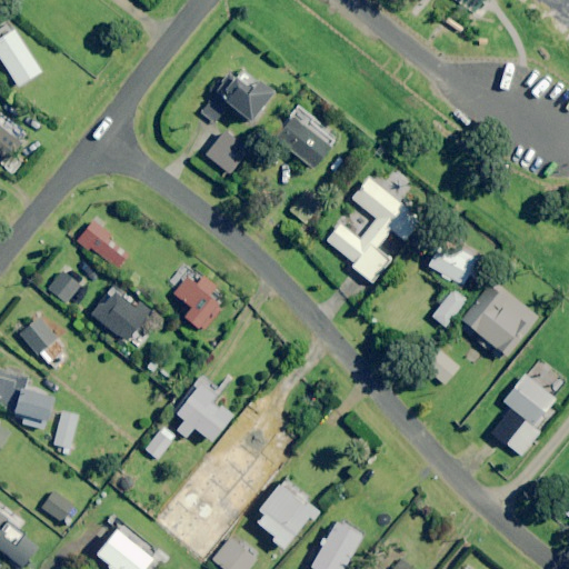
[(482,0),(453,0),(473,13),(482,0)]
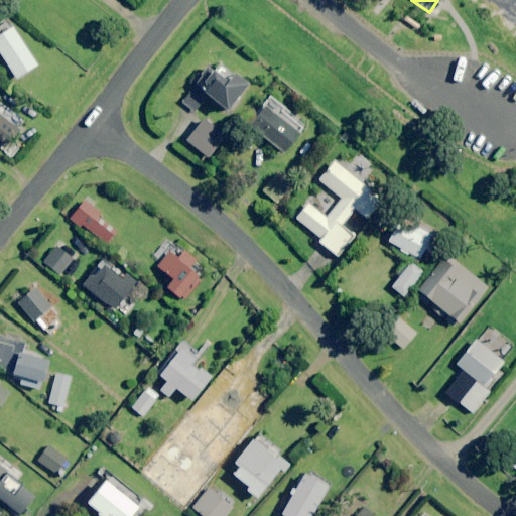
[(37,67),(13,27),(0,35),(0,56),(15,81),(37,67)]
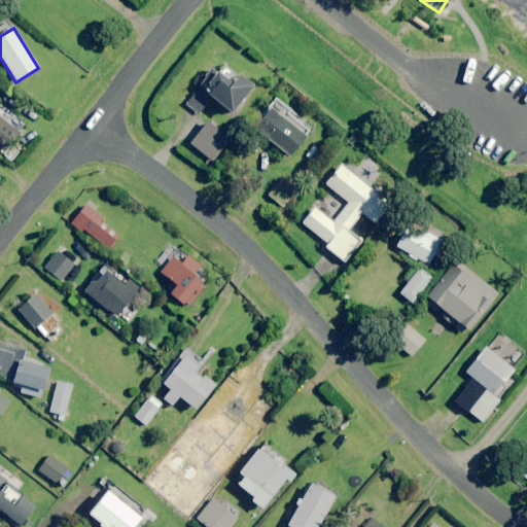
[(211,67),(184,106),(201,117),(213,99),(236,114),(254,86),(224,67),(220,73),(211,67)]
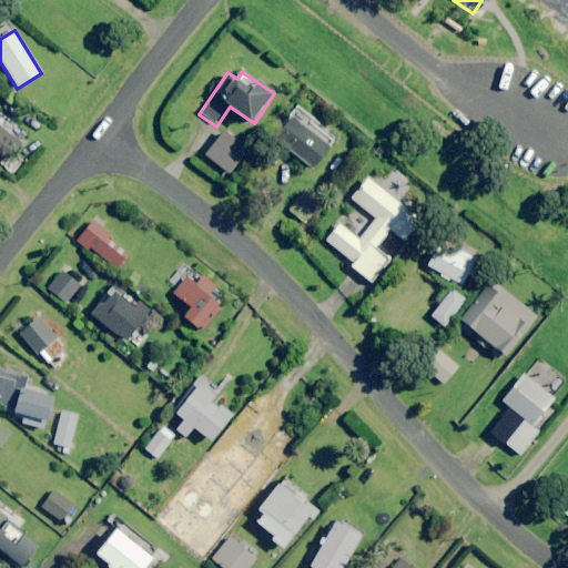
[(313,121),(298,109),(283,128),(285,130),(276,141),(313,169),(334,142),(311,124),(313,121)]
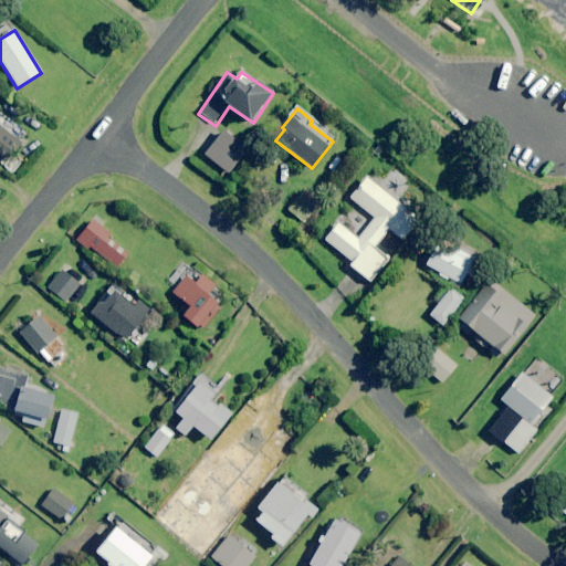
[(21,144),(0,125),(0,158),(6,164),(21,144)]
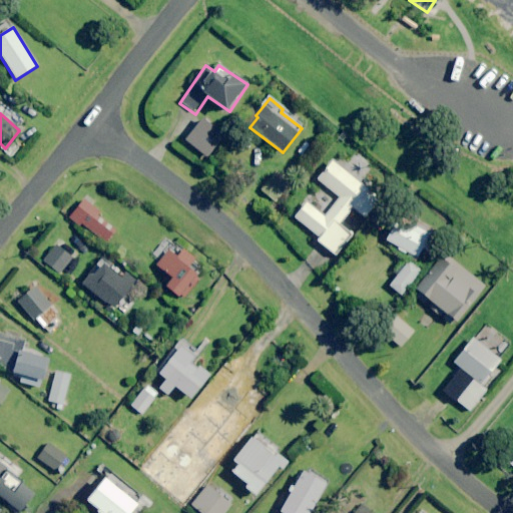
[(201,120),(183,142),(206,160),(224,138),(201,120)]
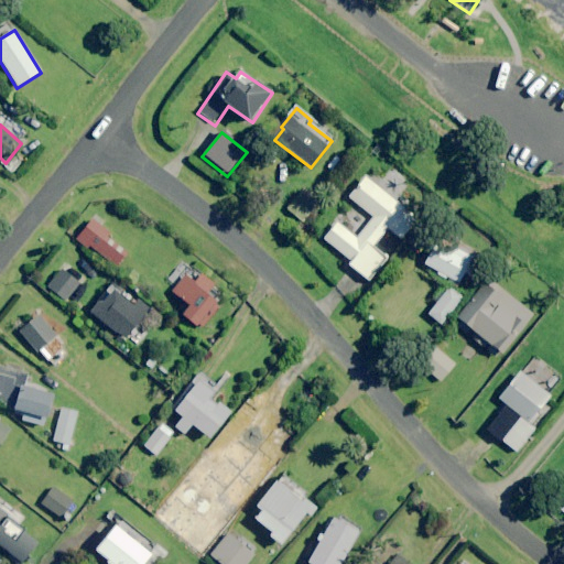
[(416,220),(365,177),(348,197),(373,218),(356,239),(337,223),(323,239),(344,257),(342,260),(368,282),(387,259),(372,248),(388,229),(400,240),(416,220)]
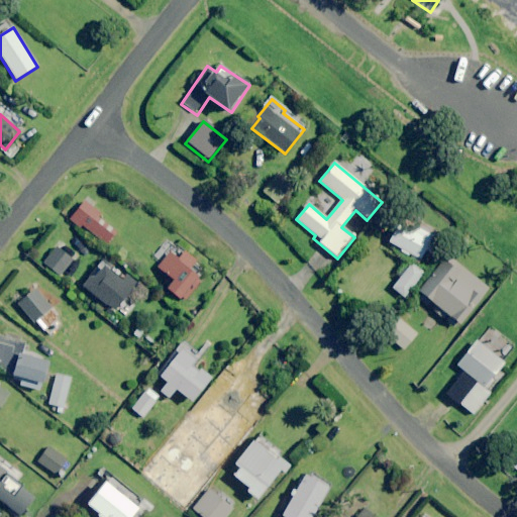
[(100,214),(83,203),(71,221),(107,245),(116,231),(97,218),(100,214)]
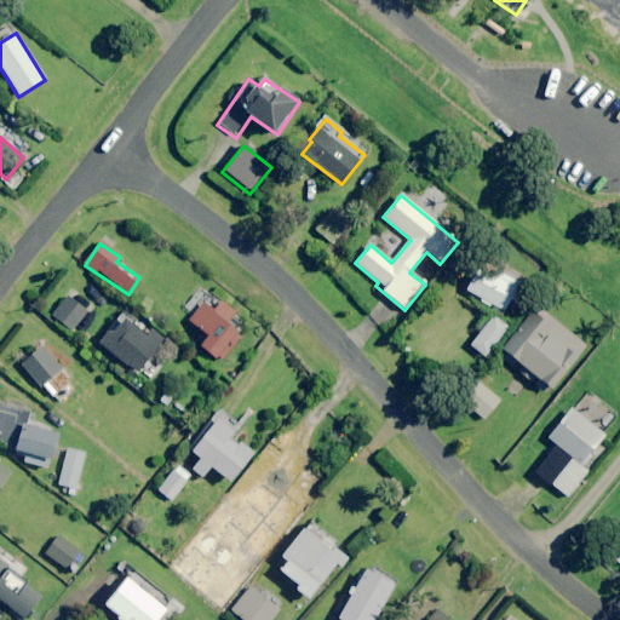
[(521,285),(484,262),(465,291),(501,314),(521,285)]
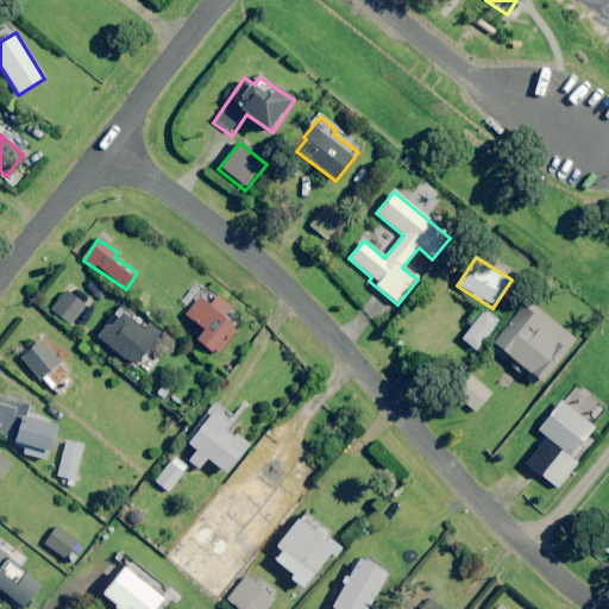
[(86,307),(67,292),(51,312),(70,327),(86,307)]
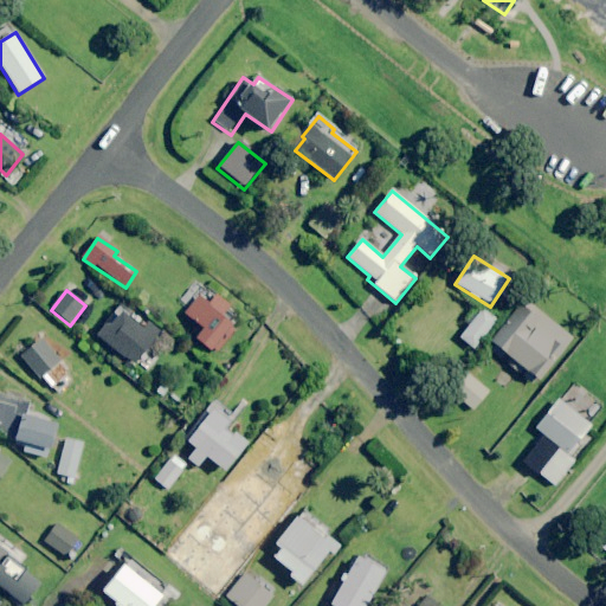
[(230,307),(216,295),(208,304),(199,296),(185,313),(202,327),(193,337),(210,352),(232,326),(221,317),(230,307)]
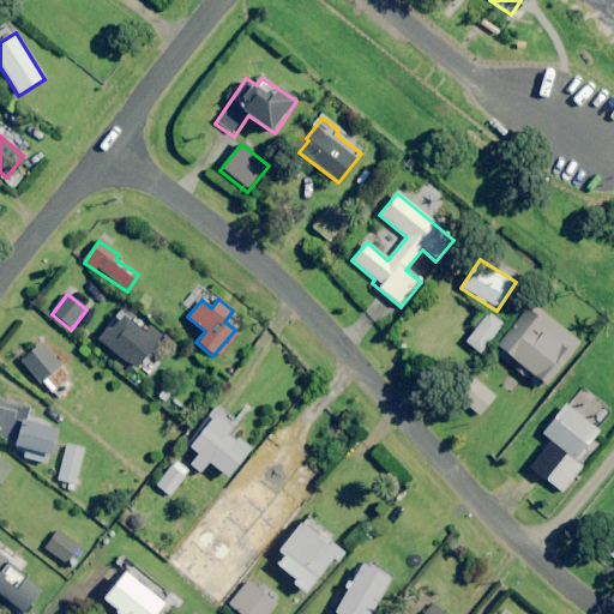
[(543,320),(528,308),(497,349),(546,387),(581,343),(546,317),(543,320)]
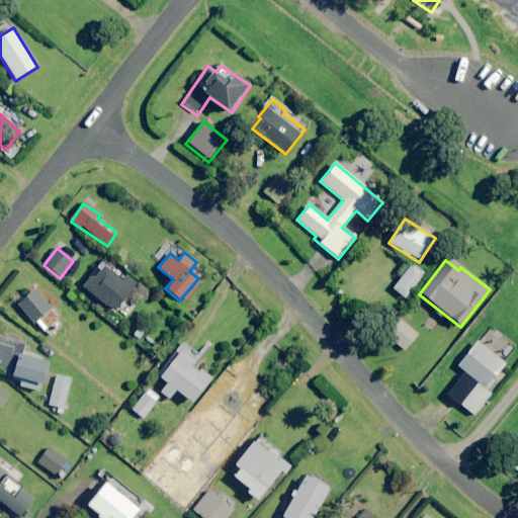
[(113,270),(104,262),(82,287),(113,314),(138,285),(128,278),(124,283),(111,272),(113,270)]
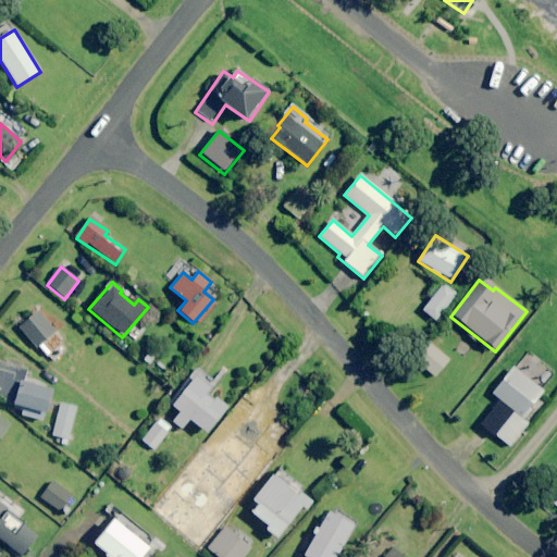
[(456,295),(443,285),(423,311),(435,321),(456,295)]
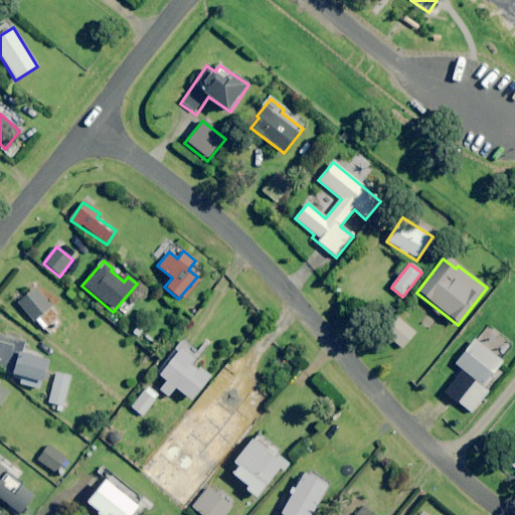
[(17,304),(49,336),(58,326),(54,322),(58,318),(50,310),(53,308),(34,288),(17,304)]
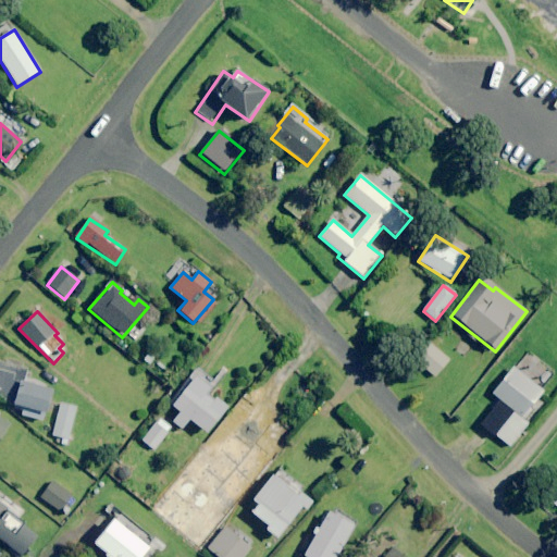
[(449,361),(431,346),(417,362),(434,378),(449,361)]
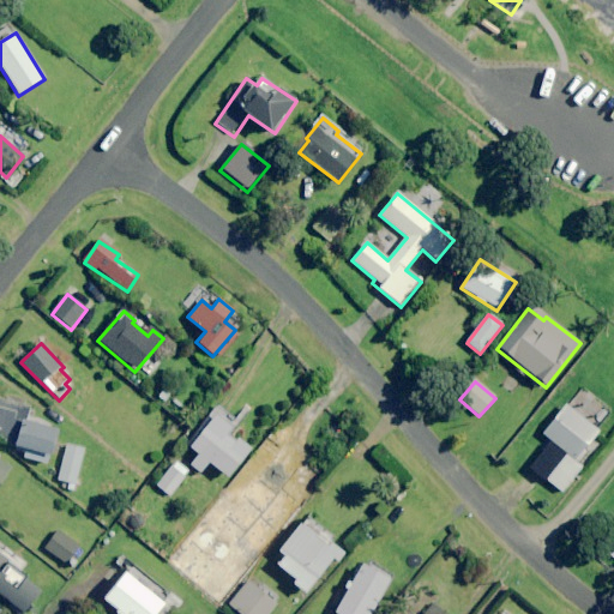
[(581,390),(543,438),(552,445),(531,471),(563,495),(583,470),(575,463),(613,414),(581,390)]
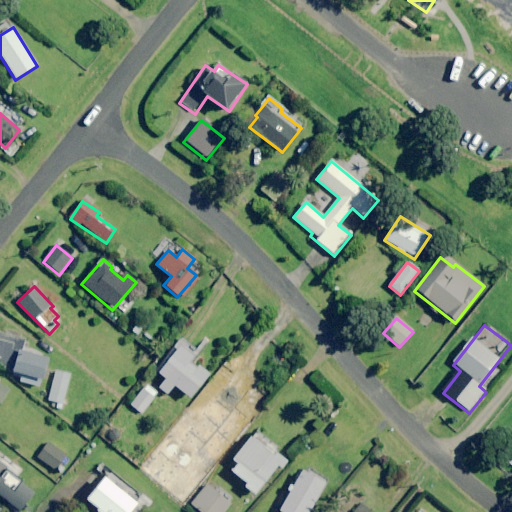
[(0,359),(5,361),(2,368),(11,371),(10,374),(24,378),(22,383),(40,388),(48,359),(22,352),(26,338),(0,331),(0,359)]
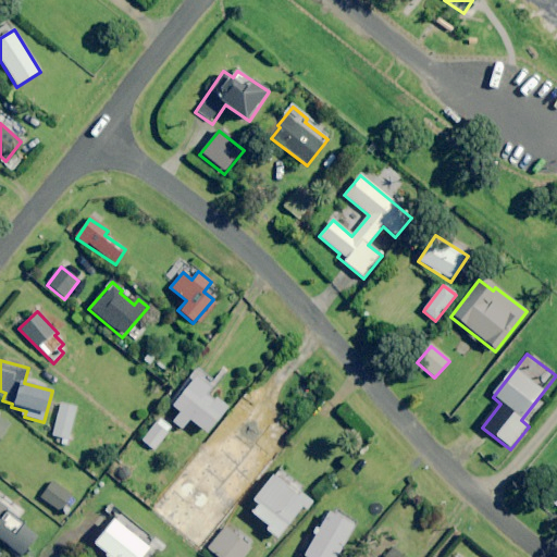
[(218,386),(194,368),(166,405),(207,434),(226,408),(210,396),(218,386)]
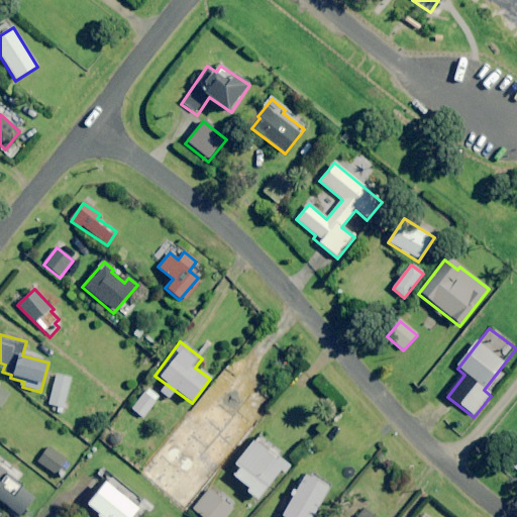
[(71,379),(56,375),(48,405),(64,409),(71,379)]
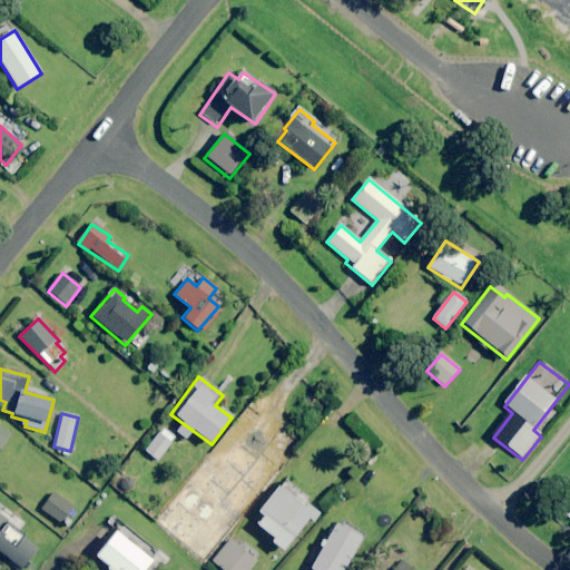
[(0,451),(10,435),(0,428),(0,451)]
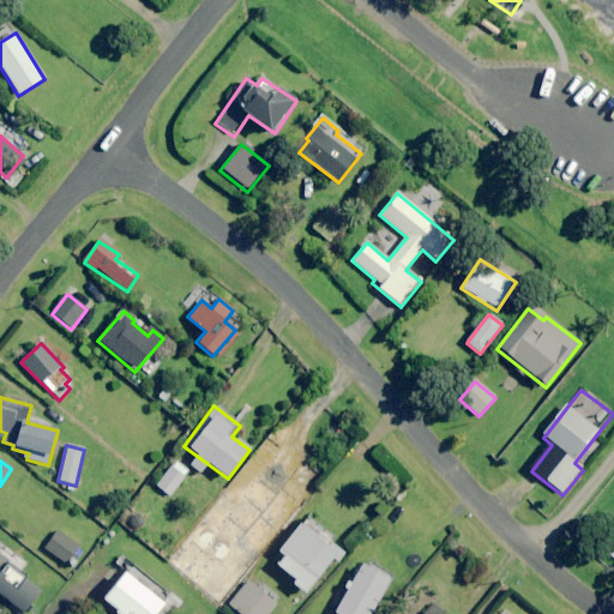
[(170,468),(156,488),(170,499),(185,479),(170,468)]
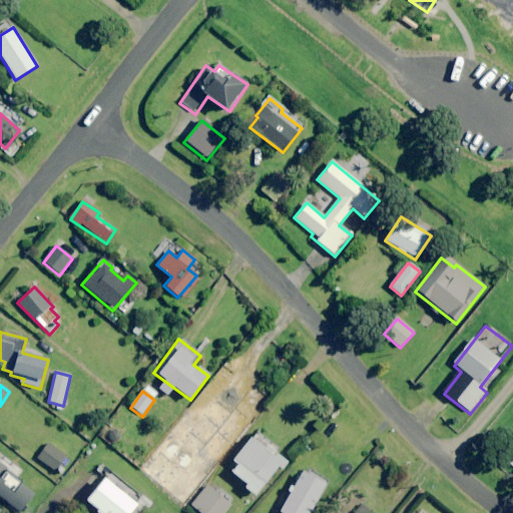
[(250,417),(221,393),(200,420),(229,443),(250,417)]
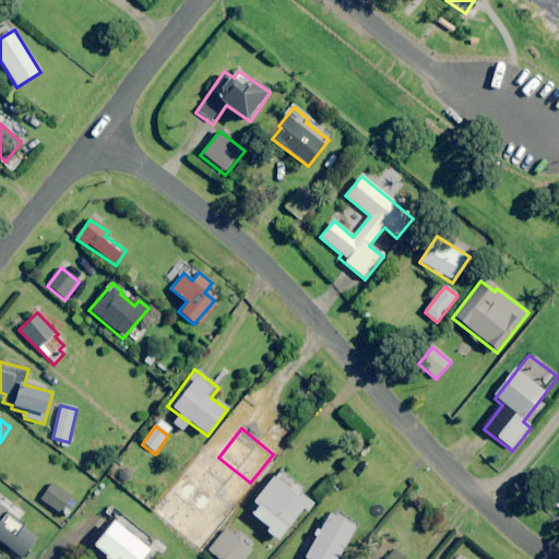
[(304,490),(285,476),(280,483),(273,478),(256,500),(261,504),(252,514),(269,528),(266,532),(278,540),(304,510),(307,512),(313,504),(300,495),(304,490)]
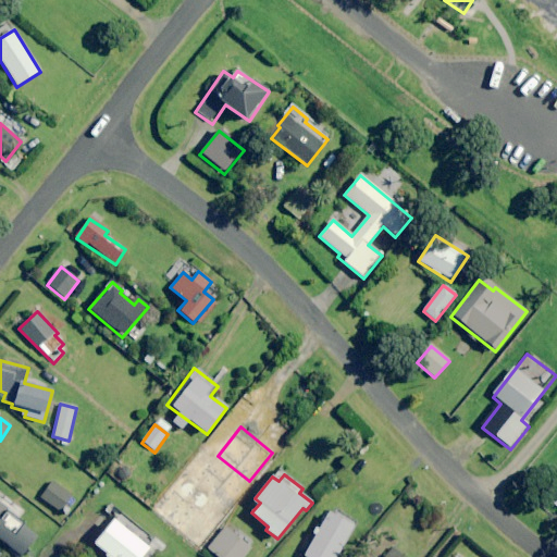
[(72,496),(52,482),(41,497),(65,516),(70,511),(64,507),(72,496)]
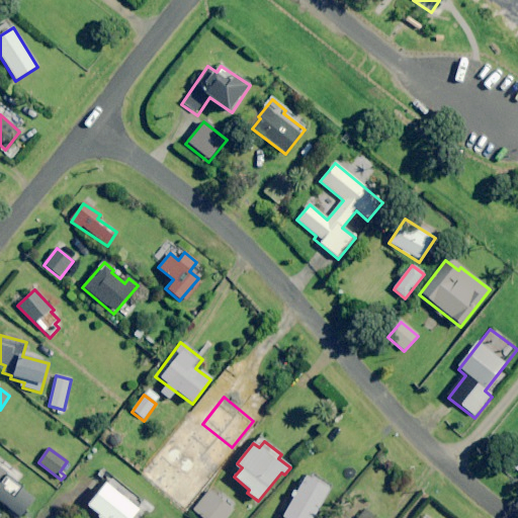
[(0,469),(0,507),(13,517),(19,517),(35,498),(0,469)]
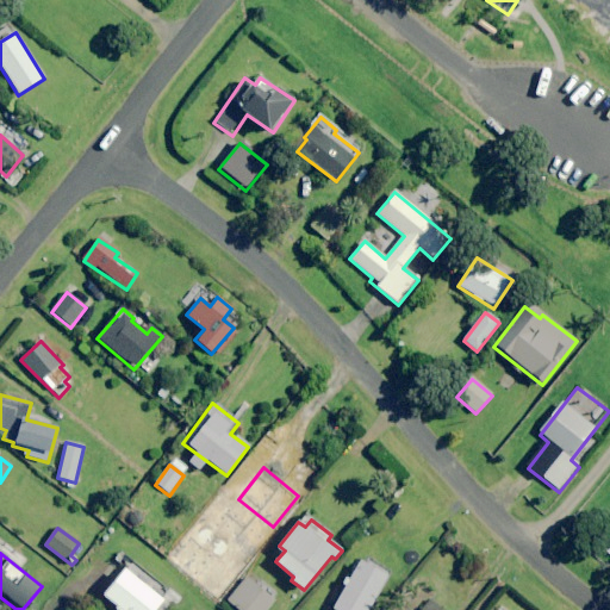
[(368,609),(391,573),(363,556),(332,609),(334,609),(368,609)]
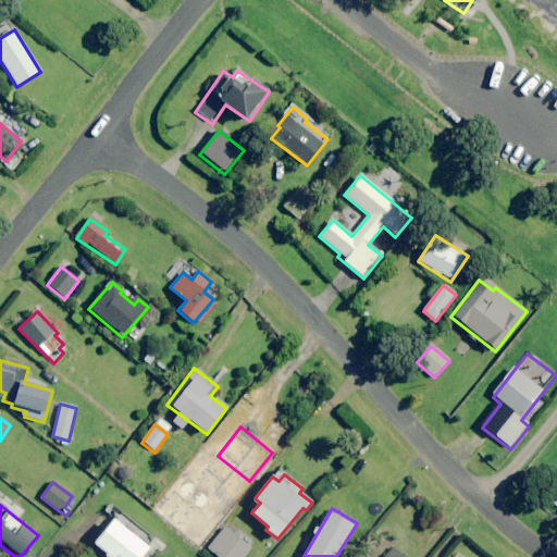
[(107,554),(104,556),(103,556),(141,556),(149,549),(113,520),(95,543),(107,554)]
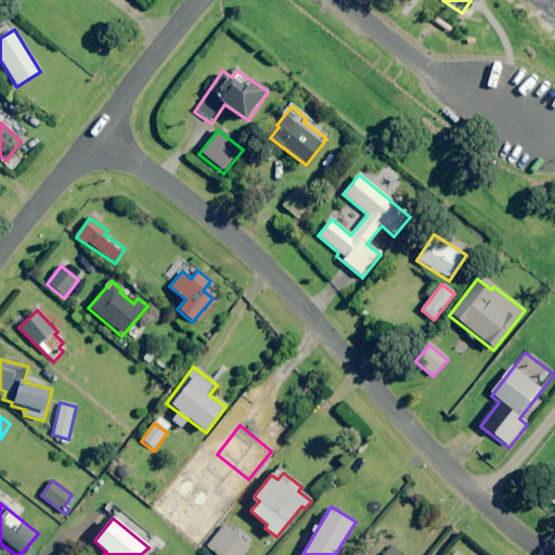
[(244,554),(250,549),(224,527),(206,547),(215,554),(244,554)]
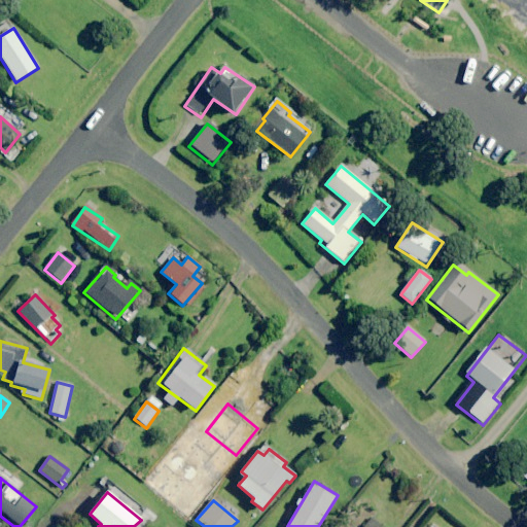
[(380,526),(369,518),(360,526),(380,526)]
